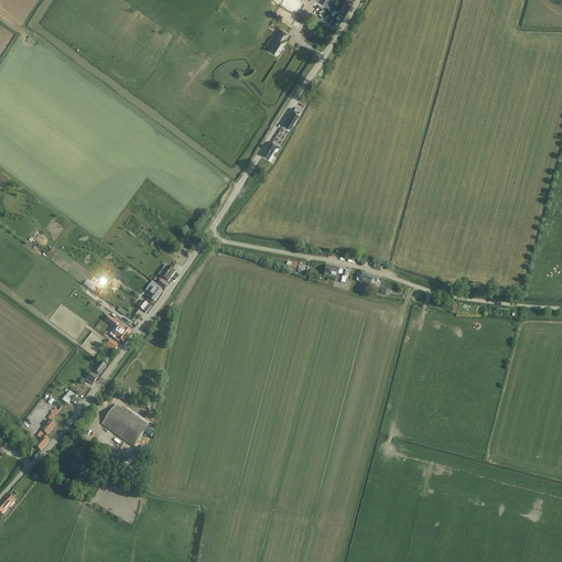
[(330,13),(332,14),(327,21),(334,25),(338,18),(337,17),(339,13),(341,13),(336,11),(332,8),(331,9),(330,12),(330,13)]
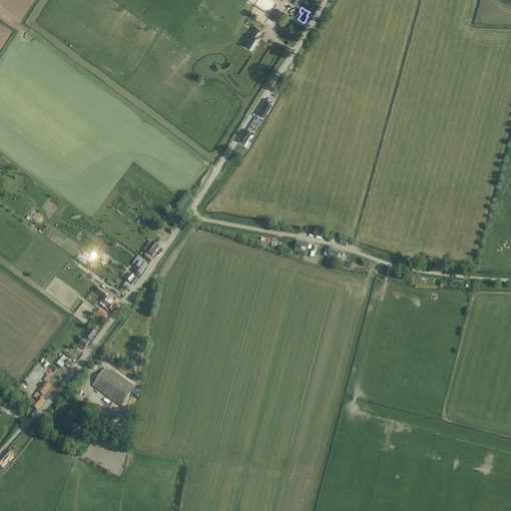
[(291,21),(283,15),(280,20),(288,25),(291,21)]
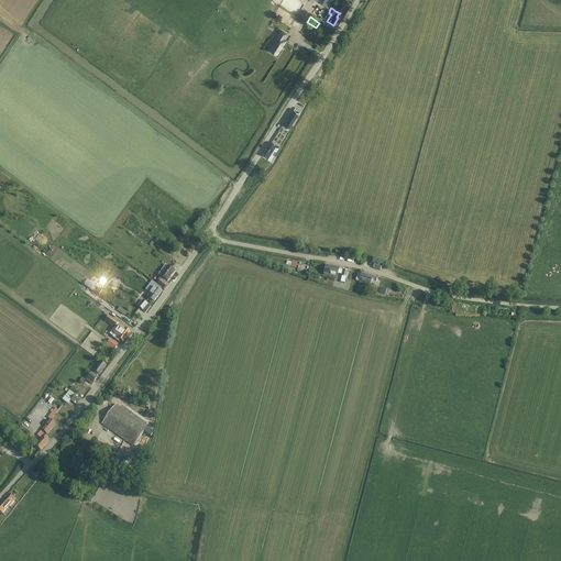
[(270,45),(267,48),(268,48),(275,53),(283,40),(281,39),(284,32),(279,29),(275,36),(277,37),(274,42),(273,41),(270,45)]
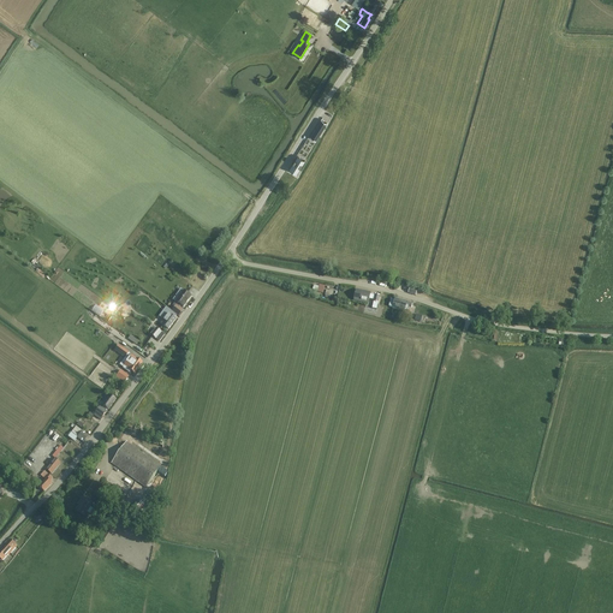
[(320,115),(307,136),(314,141),(327,120),(320,115)]
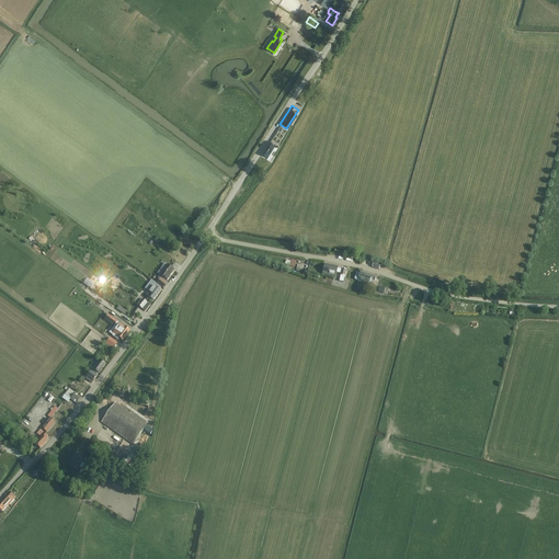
[(267,143),(261,153),(267,158),(274,146),(267,143)]
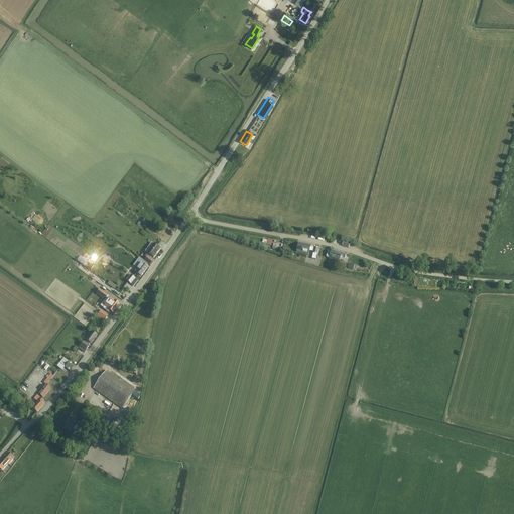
[(150,240),(143,249),(145,251),(147,253),(151,256),(158,246),(154,243),(152,242),(150,240)]
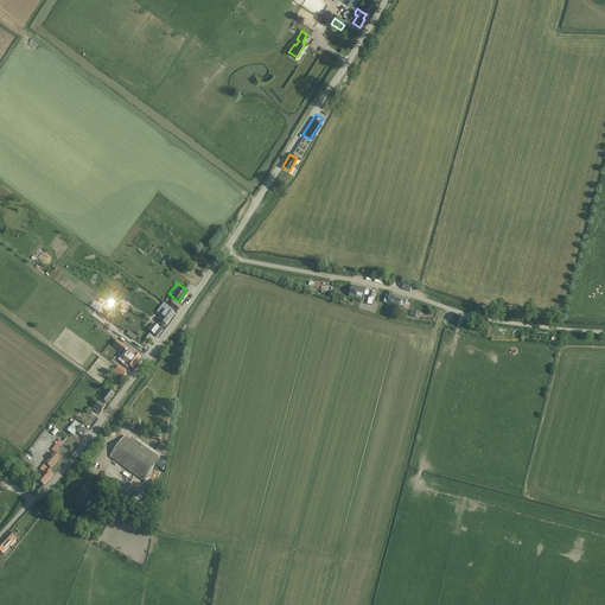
[(363,293),(367,294),(367,297),(371,297),(373,290),(368,288),(368,290),(363,288),(363,287),(349,284),(348,290),(349,290),(348,294),(362,298),(363,293)]
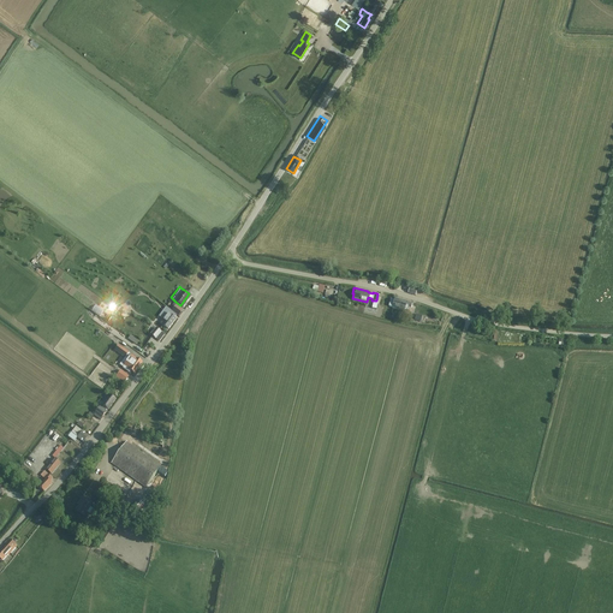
[(154,296),(150,301),(159,307),(162,303),(154,296)]
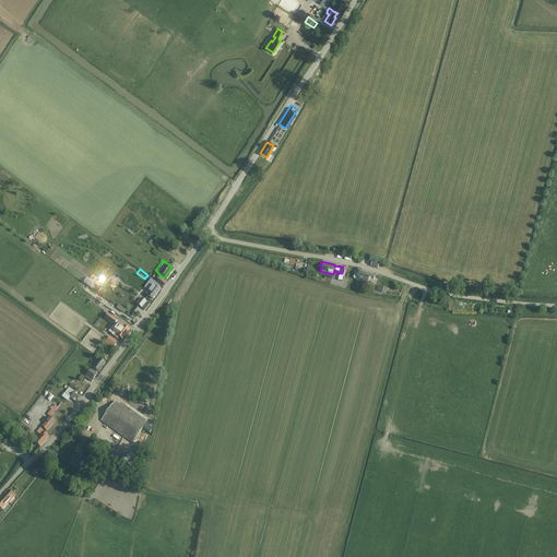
[(357,270),(355,279),(362,280),(366,281),(366,279),(368,280),(369,276),(371,277),(372,273),(367,272),(367,273),(357,270)]
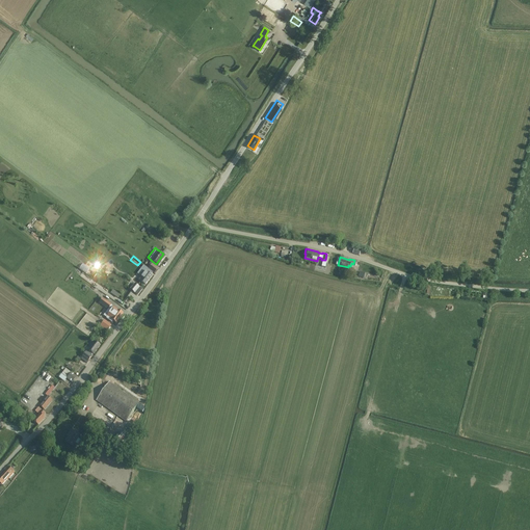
[(156,267),(153,264),(151,262),(147,267),(153,271),(156,267)]
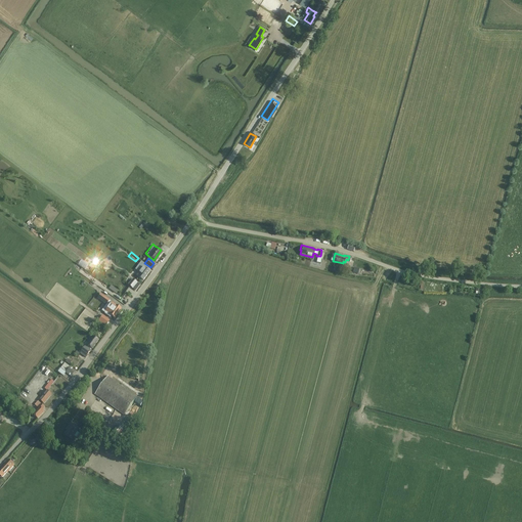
[(141,265),(135,273),(141,278),(147,270),(143,267),(141,265)]
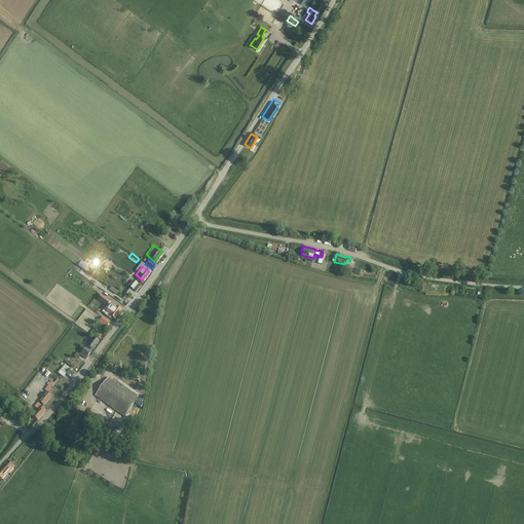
[(110,285),(107,288),(114,293),(117,290),(110,285)]
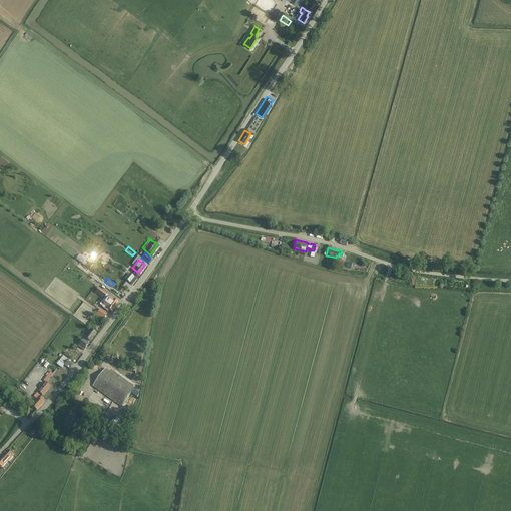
[(105,306),(106,307),(110,310),(116,301),(117,300),(113,297),(112,298),(111,297),(113,293),(104,287),(101,291),(110,297),(107,301),(108,301),(105,306)]
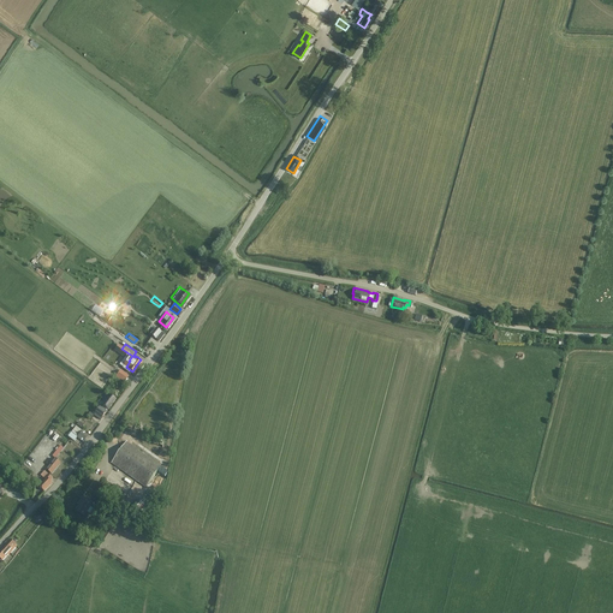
[(119,368),(113,375),(121,381),(128,374),(119,368)]
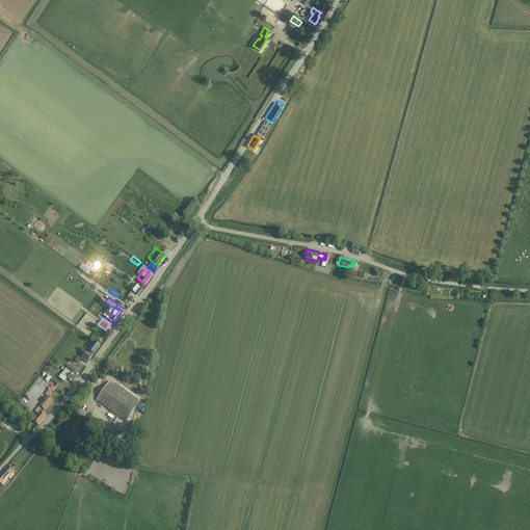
[(98,343),(94,340),(89,345),(88,344),(87,346),(87,345),(85,348),(86,348),(84,350),(79,356),(85,361),(89,354),(89,353),(90,351),(91,352),(98,343)]
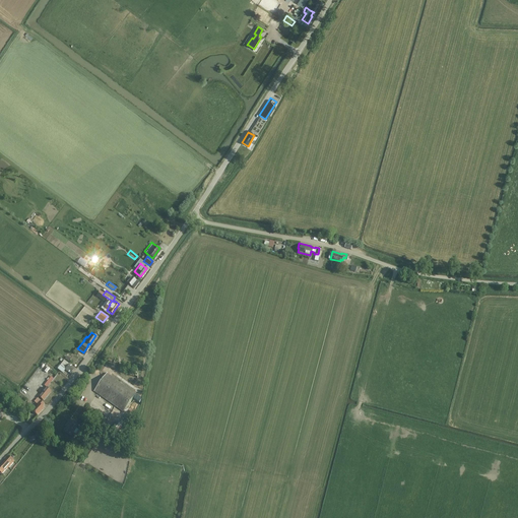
[(73,367),(69,364),(68,363),(64,368),(69,372),(73,367)]
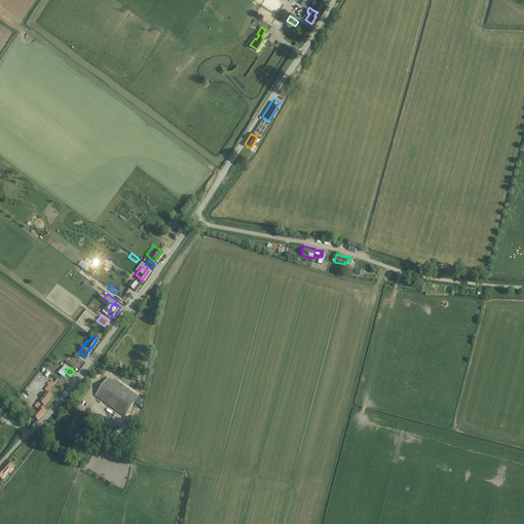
[(94,394),(98,397),(122,414),(135,397),(106,376),(94,394)]
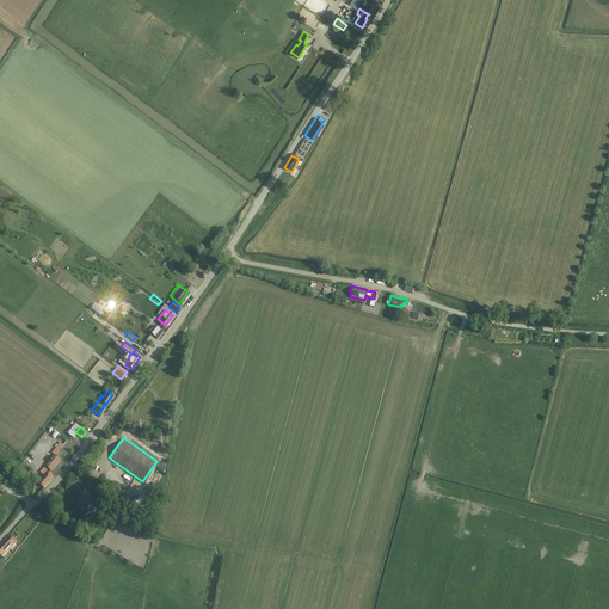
[(49,451),(53,454),(60,443),(56,441),(49,451)]
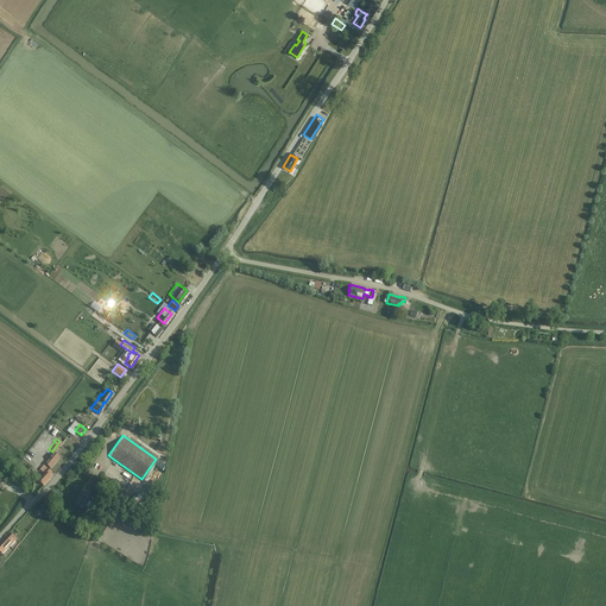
[(58,444),(50,456),(54,459),(63,447),(58,444)]
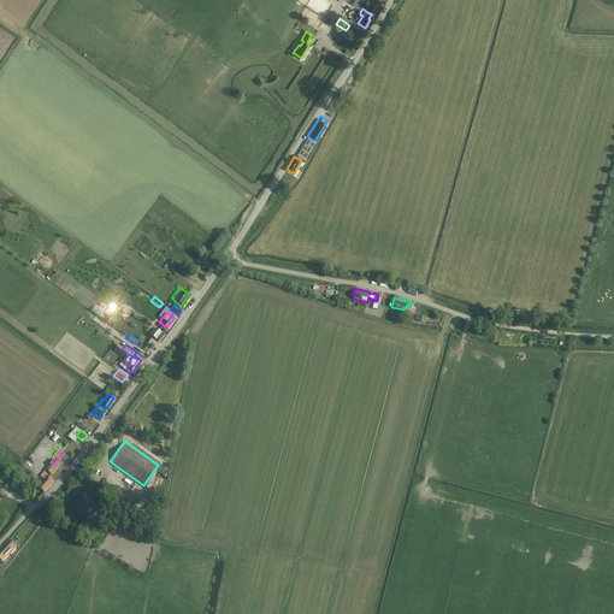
[(51,477),(46,473),(42,478),(43,479),(37,485),(42,490),(49,482),(47,479),(51,477)]
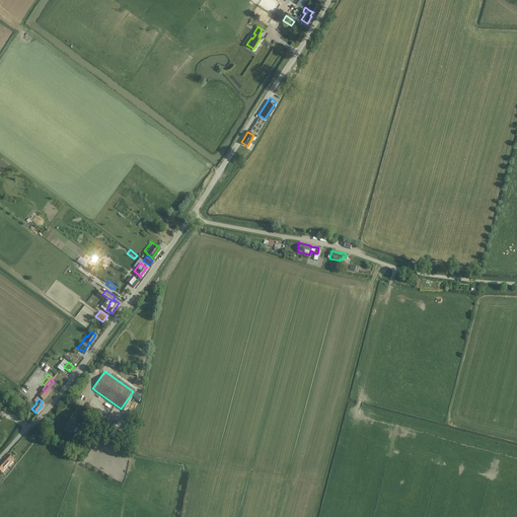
[(67,423),(63,429),(69,433),(71,431),(74,433),(77,428),(74,426),(76,424),(68,419),(66,422),(67,423)]
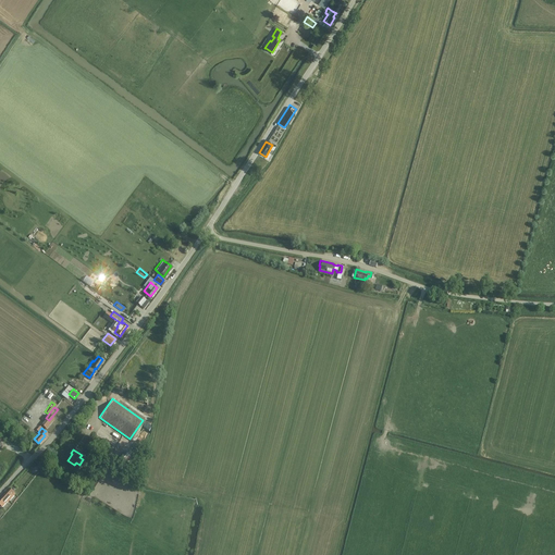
[(13,492),(11,491),(8,486),(0,495),(0,505),(7,498),(8,498),(13,492)]
